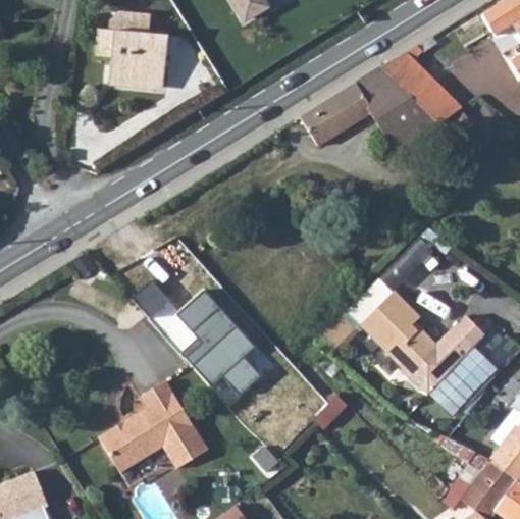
[(236,0),(246,16),(267,4),(265,0),(236,0)]
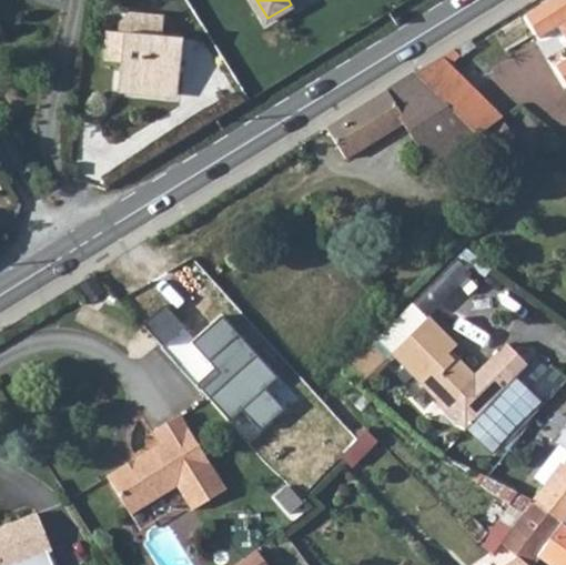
[(545,0),(522,16),(534,37),(552,27),(565,17),(565,0),(545,0)]
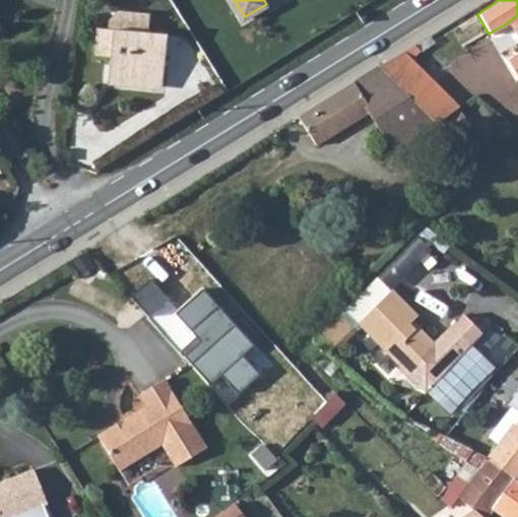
[(110,78),(165,81),(168,28),(148,27),(149,8),(117,7),(109,16),(108,25),(96,24),(95,50),(112,51),(110,78)]
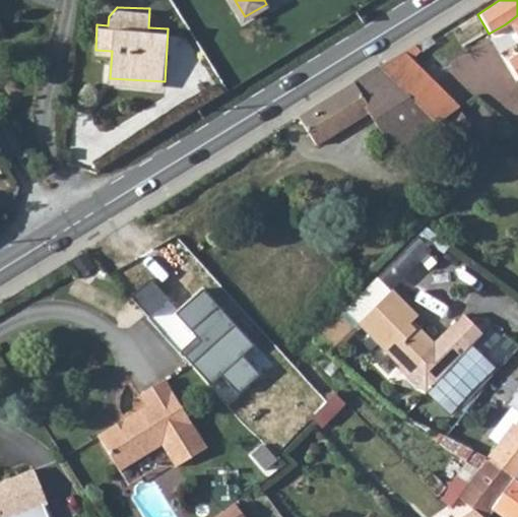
[(517,15),(505,24),(517,42),(517,15)]
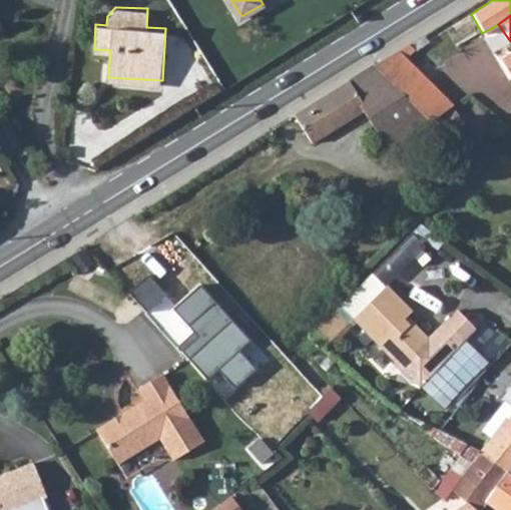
[(510,56),(510,46),(494,58),(498,65),(510,56)]
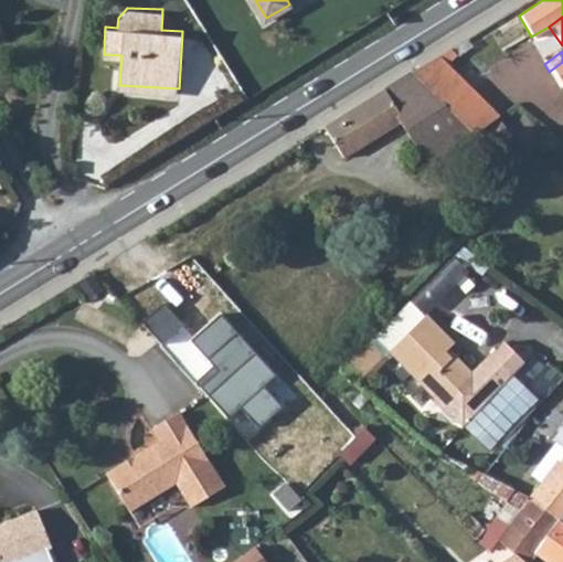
[(467,129),(492,112),(438,55),(412,71),(465,127),(467,129)]
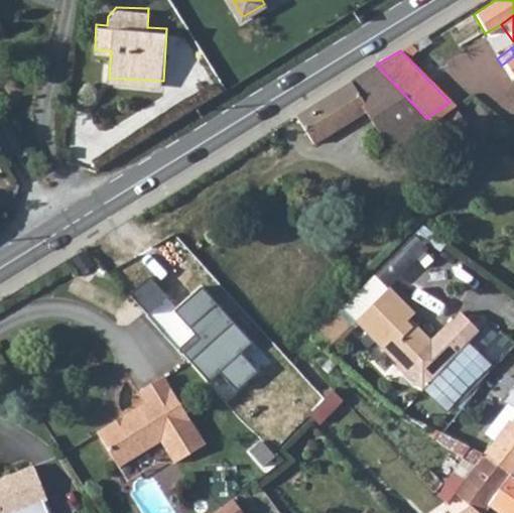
[(513,79),(513,56),(501,66),(509,82),(513,79)]
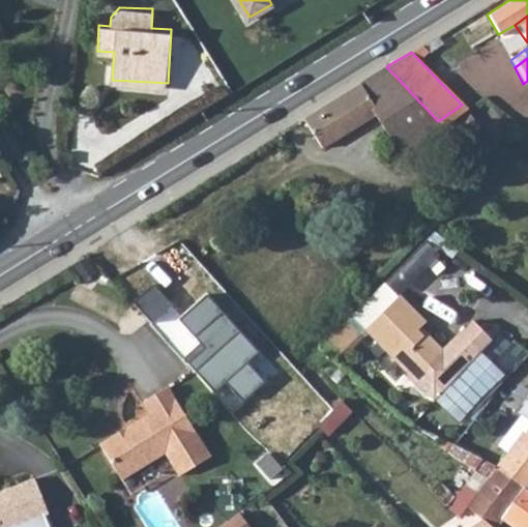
[(323,150),(376,117),(406,165),(419,151),(411,142),(436,119),(386,66),(302,120),(318,144),(323,150)]
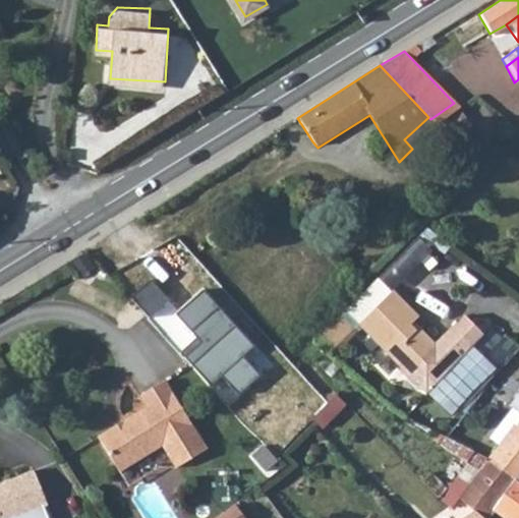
[(441,133),(465,117),(454,103),(430,119),(441,133)]
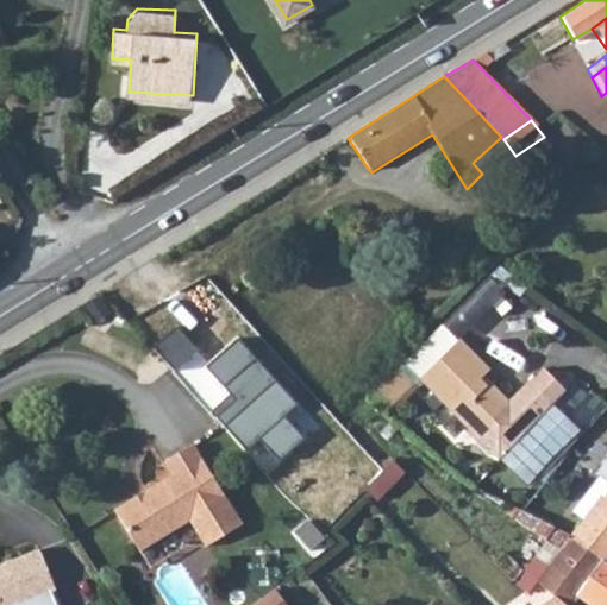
[(444,321),(405,359),(419,372),(458,334),(444,321)]
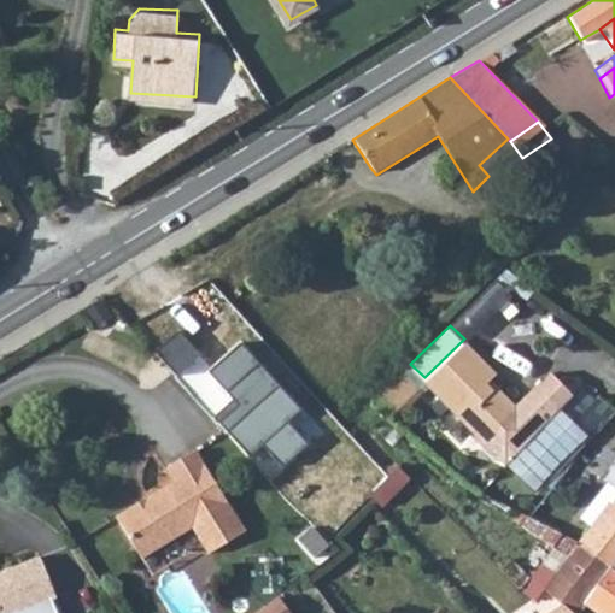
[(318,431),(240,340),(209,369),(235,400),(217,417),(246,454),(262,442),(283,465),(318,431)]
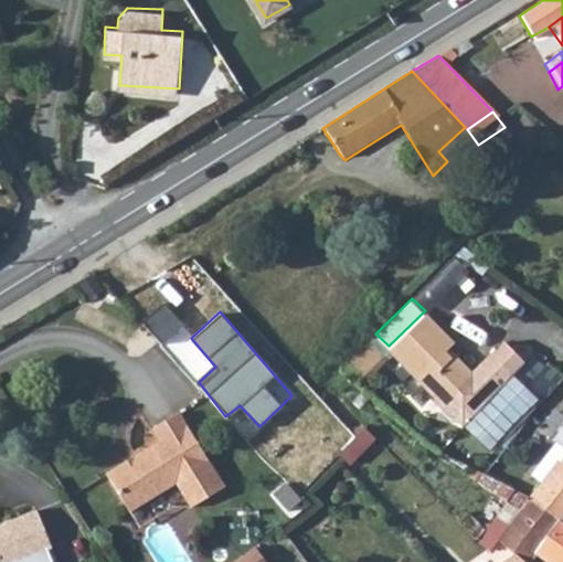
[(427,318),(390,358),(435,399),(454,399),(475,417),(528,361),(507,342),(495,354),(495,353),(474,375),(455,358),(452,361),(445,354),(455,345),(427,318)]
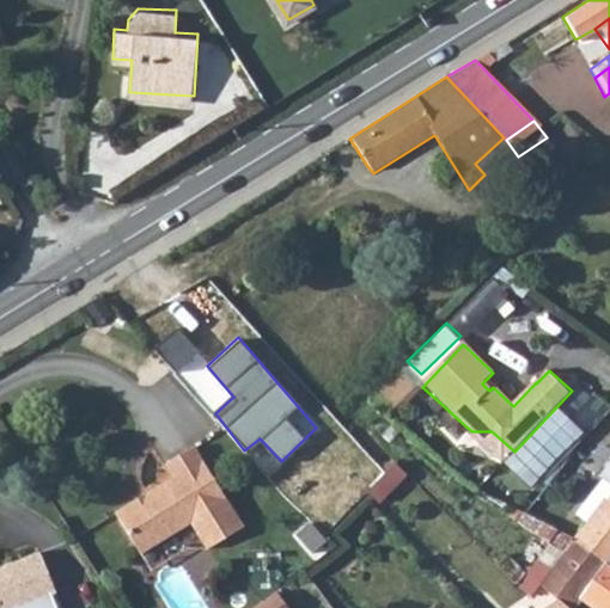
[(492,431),(471,431),(476,438),(494,455),(505,461),(514,452),(492,431)]
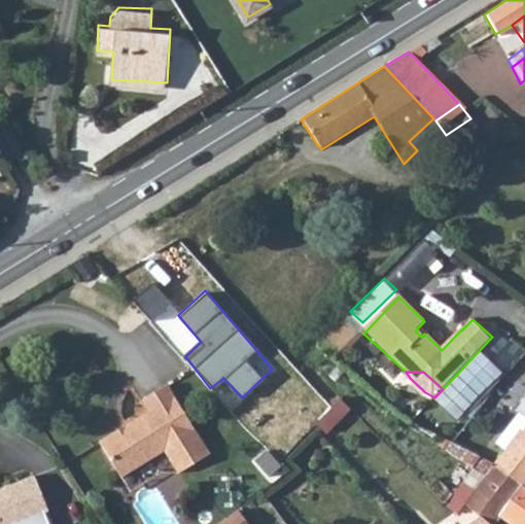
[(171,475),(202,456),(161,388),(137,402),(144,414),(93,446),(113,480),(159,454),(171,475)]
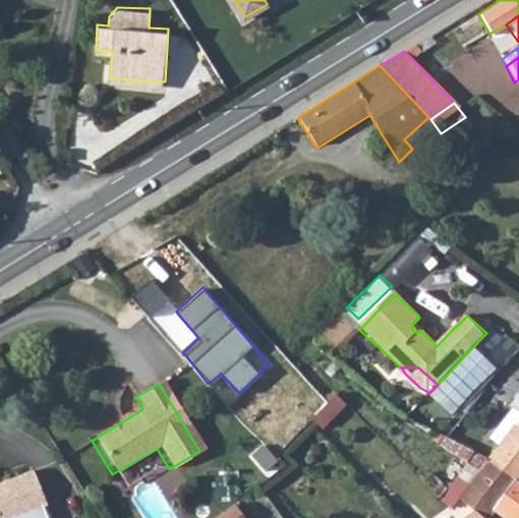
[(324,422),(347,402),(339,393),(315,413),(324,422)]
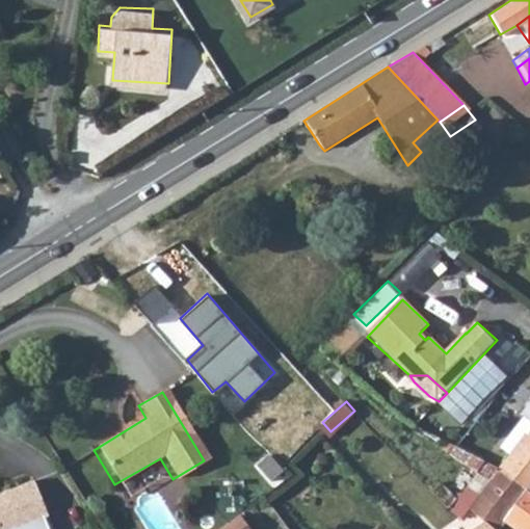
[(529,480),(529,431),(526,438),(523,434),(497,468),(524,490),(529,480)]
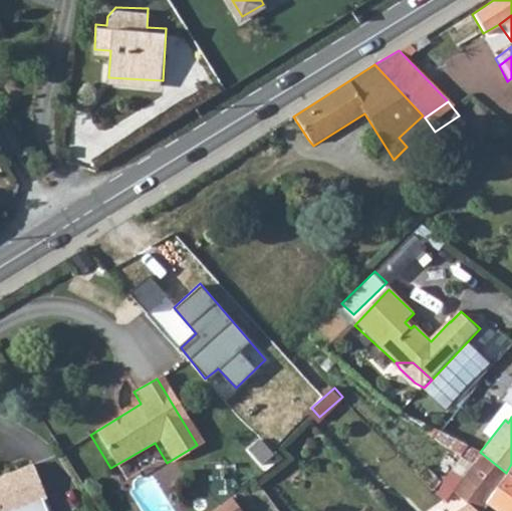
[(119,482),(152,464),(167,463),(155,443),(110,468),(119,482)]
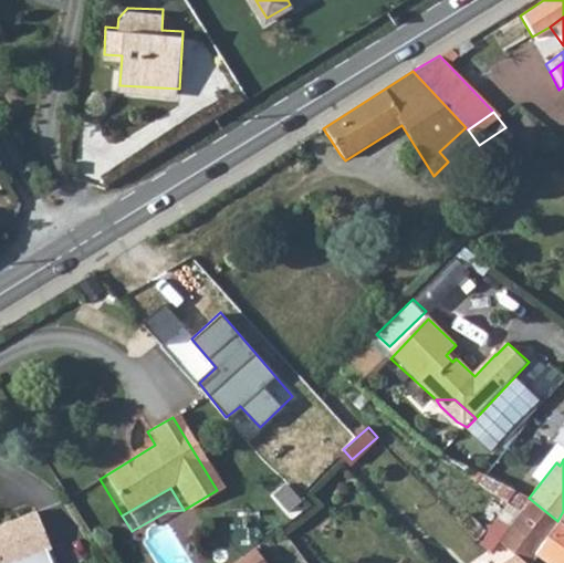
[(523,562),(532,551),(549,562),(563,562),(563,528),(562,527),(557,521),(529,498),(498,539),(510,552),(520,562),(523,562)]
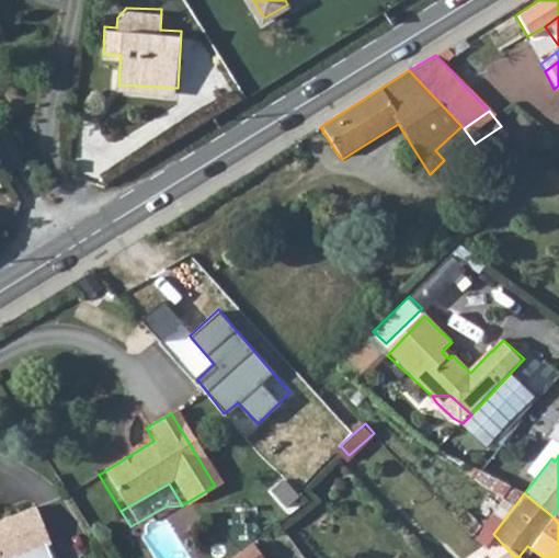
[(31,509),(0,520),(0,557),(46,557),(42,547),(47,545),(31,509)]
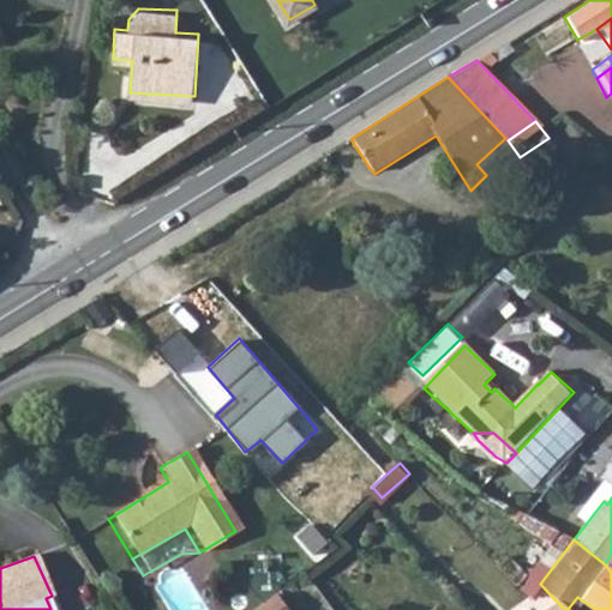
[(564,609),(553,598),(538,609),(564,609)]
